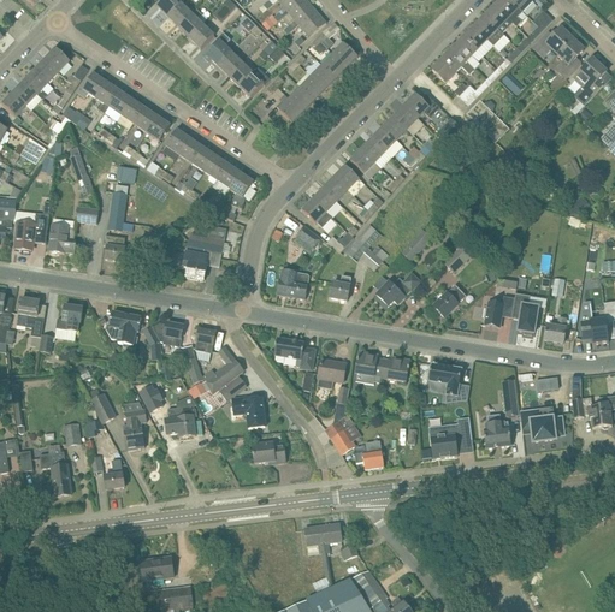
[(159,0),(155,4),(167,16),(181,1),(182,0),(159,0)]
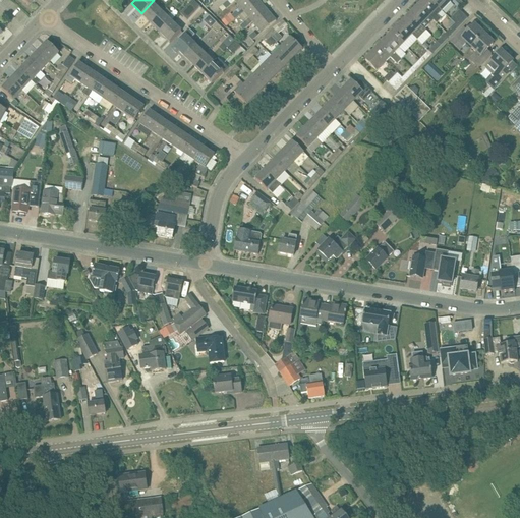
[(189,0),(188,1),(179,10),(186,17),(199,4),(195,0),(189,0)]
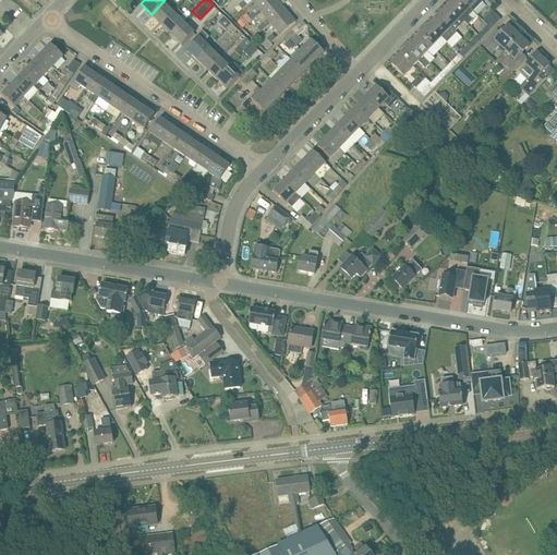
[(254,0),(261,9),(270,0),(254,0)]
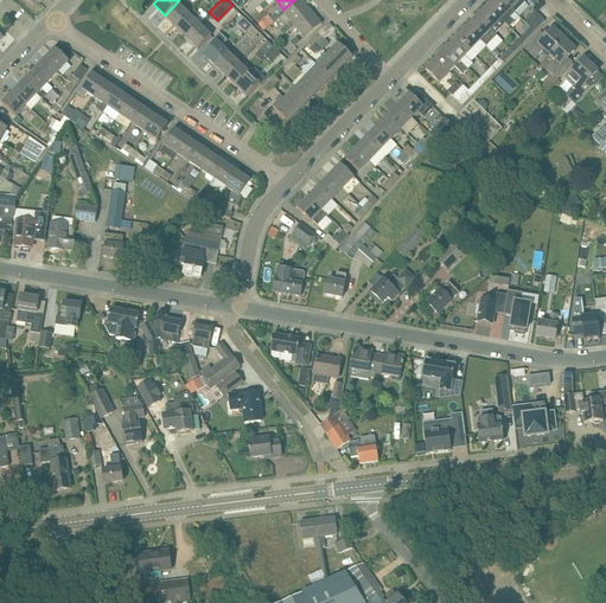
[(294,0),(284,10),(289,17),(279,26),(280,26),(279,27),(284,32),(287,29),(287,27),(294,21),(294,23),(311,8),(303,0),(294,0)]
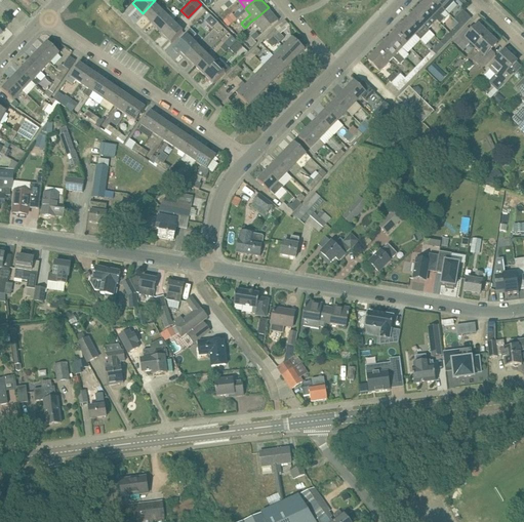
[(424,0),(421,2),(436,17),(440,21),(444,16),(440,12),(445,8),(437,0),(424,0)]
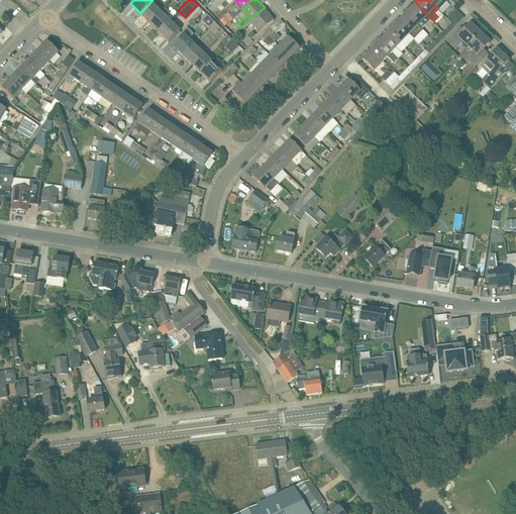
[(430,0),(438,8),(445,0),(430,0)]
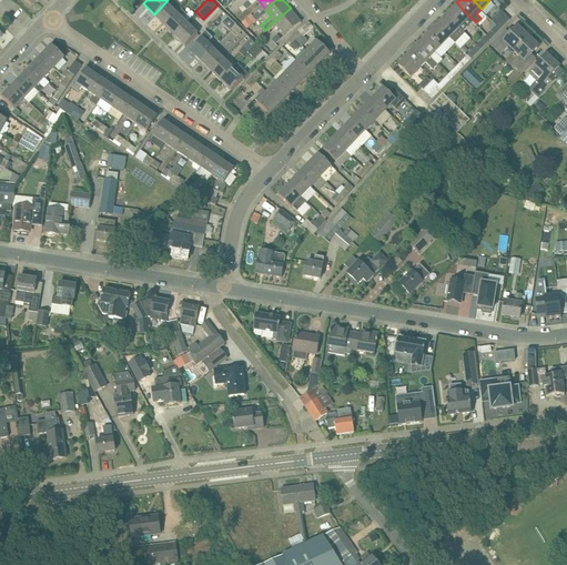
[(166,1),(154,14),(163,23),(176,11),(166,1)]
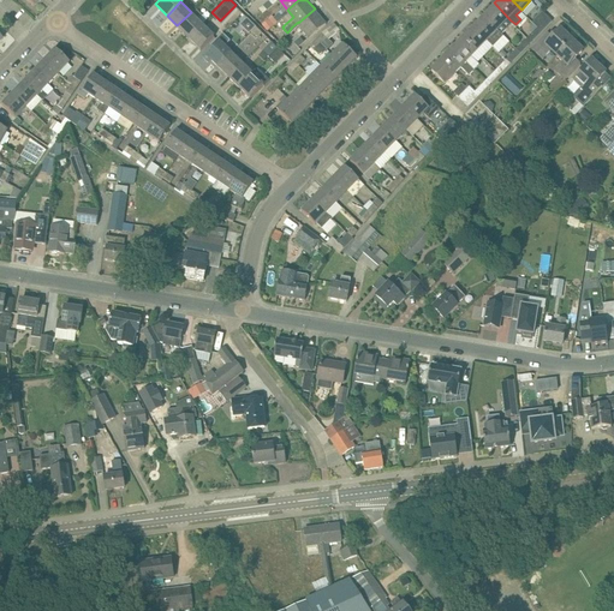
[(511,21),(494,3),(483,13),(501,31),(511,21)]
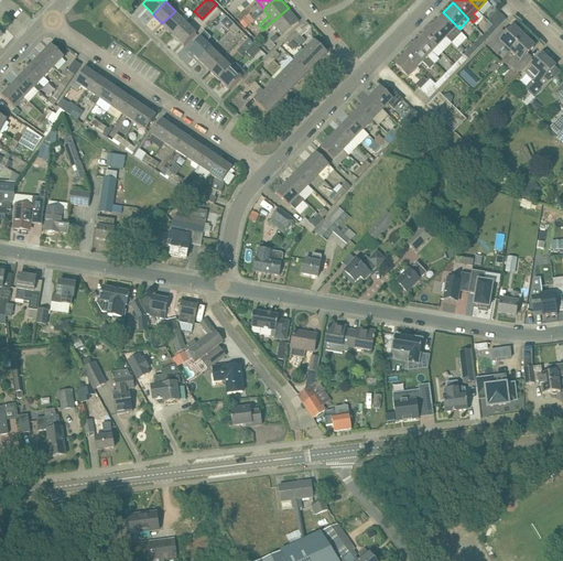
[(173,33),(185,21),(180,15),(184,10),(180,7),(175,11),(162,23),(173,33)]
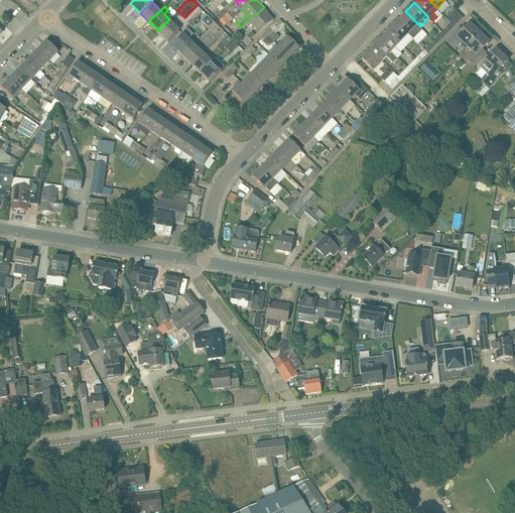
[(272,18),(264,7),(250,19),(259,29),(272,18)]
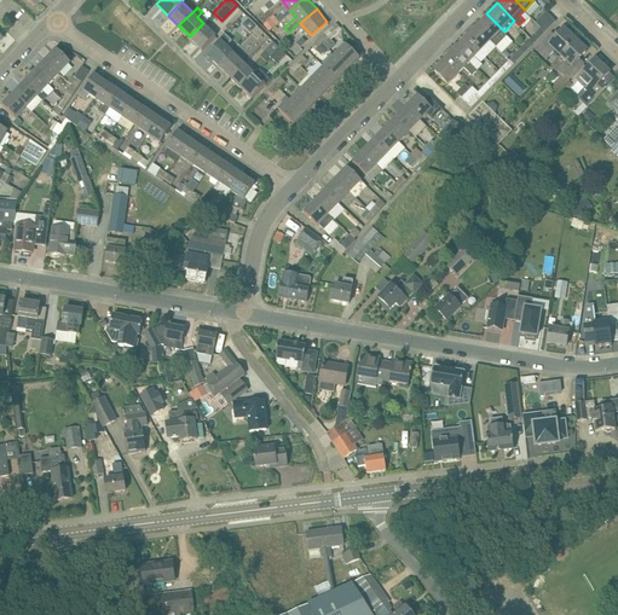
[(539,24),(550,15),(544,9),(535,19),(539,24)]
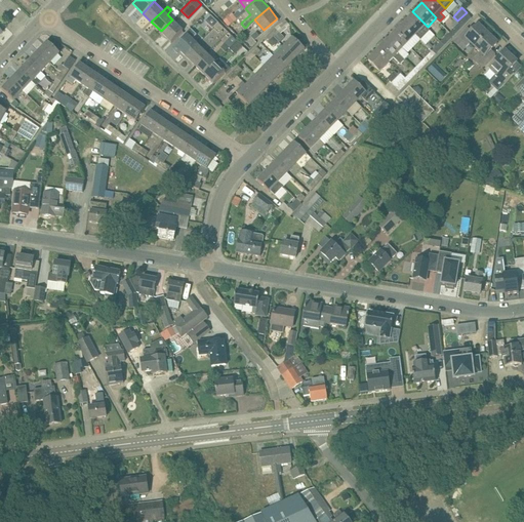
[(195,22),(203,11),(199,8),(191,18),(195,22)]
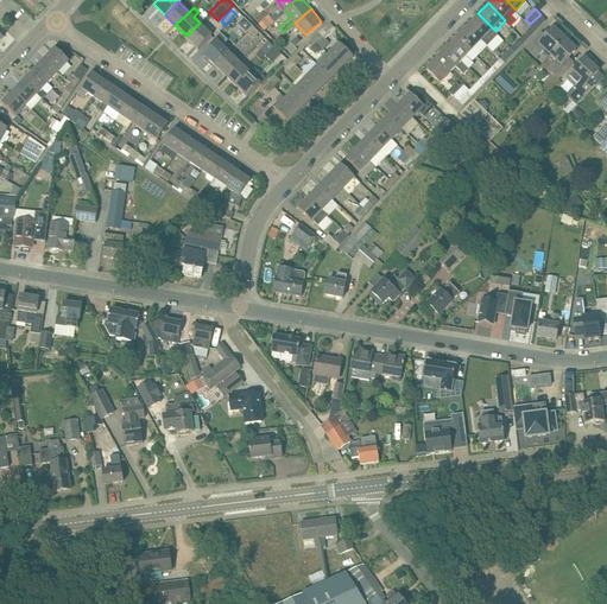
[(497,33),(495,31),(478,13),(468,24),(480,37),(487,43),(497,33)]
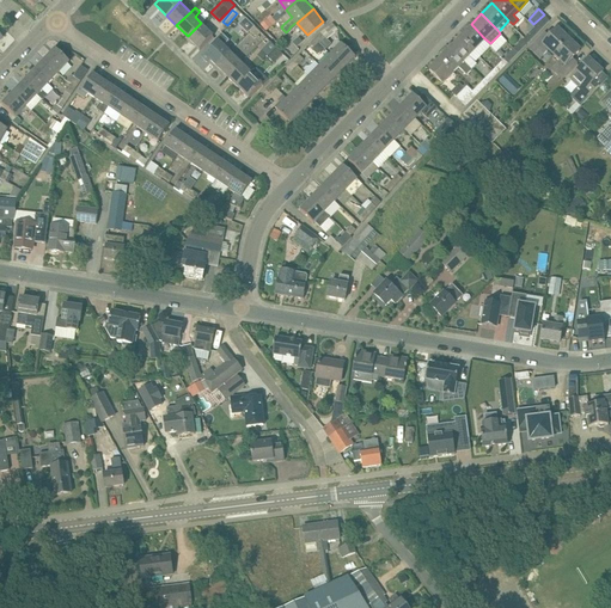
[(533,24),(538,29),(541,26),(549,18),(544,14),(533,24)]
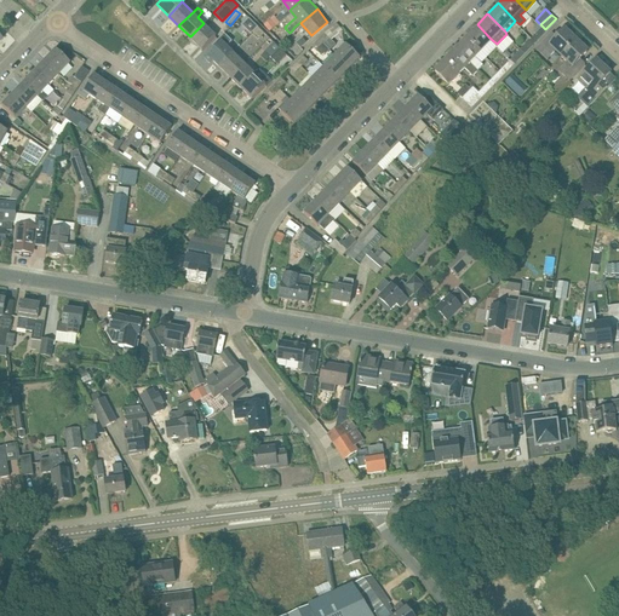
[(250,30),(252,28),(256,23),(247,16),(241,23),(250,30)]
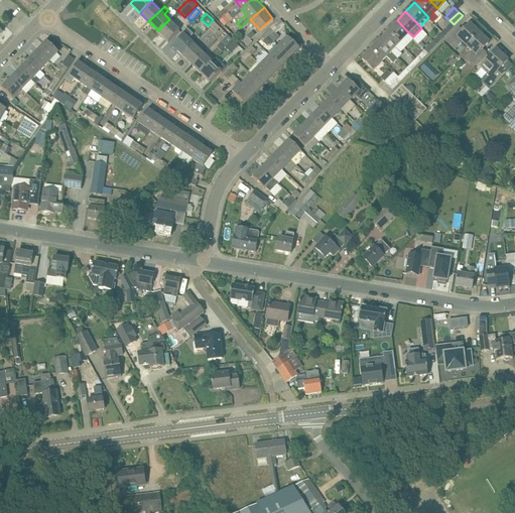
[(281,17),(270,24),(275,30),(285,23),(281,17)]
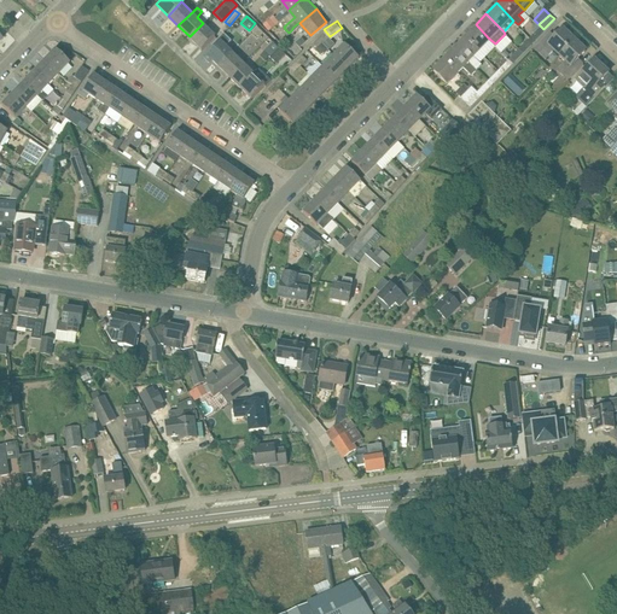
[(214,34),(203,23),(190,36),(201,47),(214,34)]
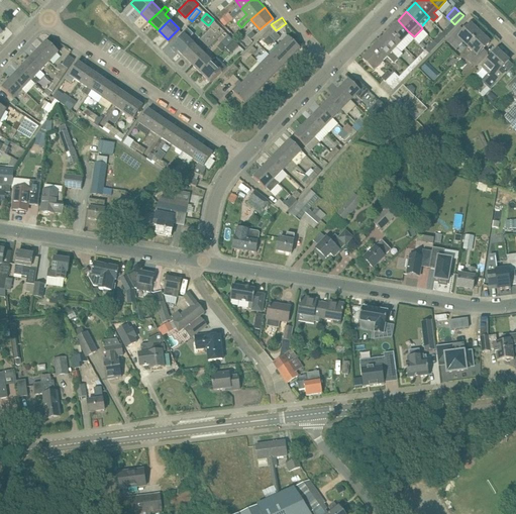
[(219,25),(213,19),(210,23),(216,29),(219,25)]
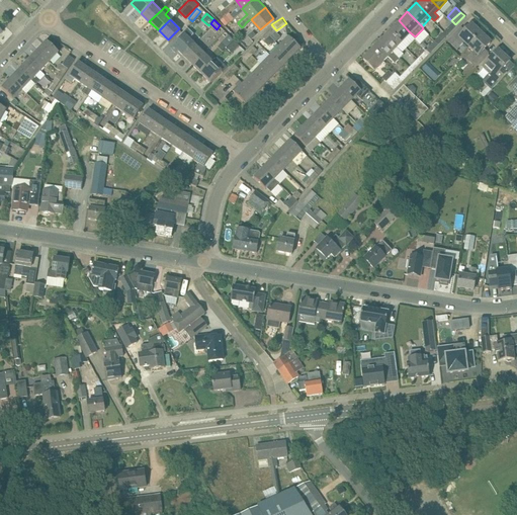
[(390,29),(400,40),(409,31),(399,20),(390,29)]
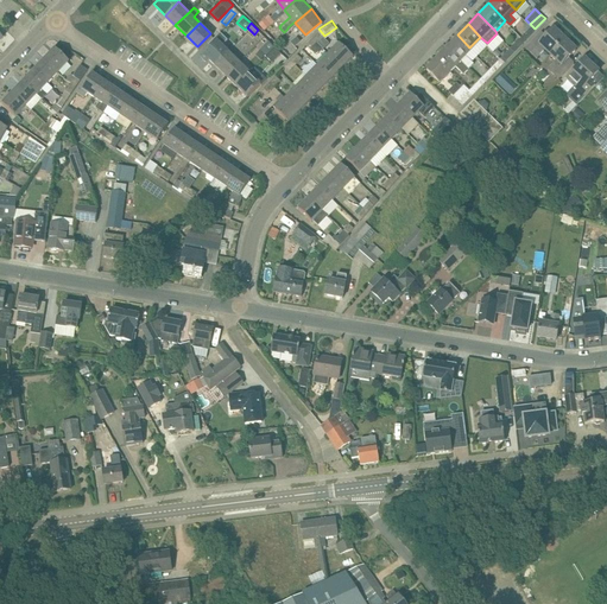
[(530,24),(525,30),(520,35),(524,39),(535,29),(530,24)]
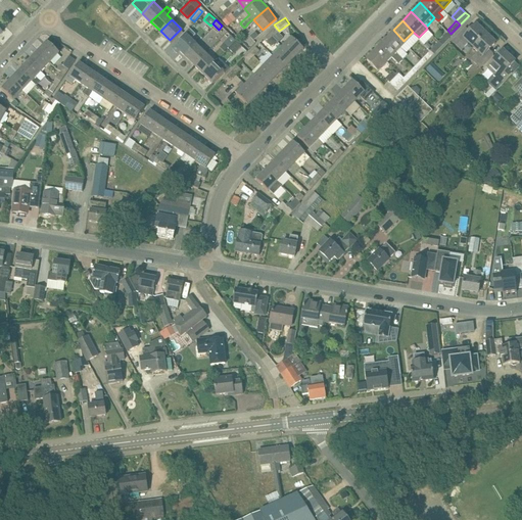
[(473,44),(485,32),(475,22),(469,29),(464,25),(452,39),(461,47),(468,40),(473,44)]
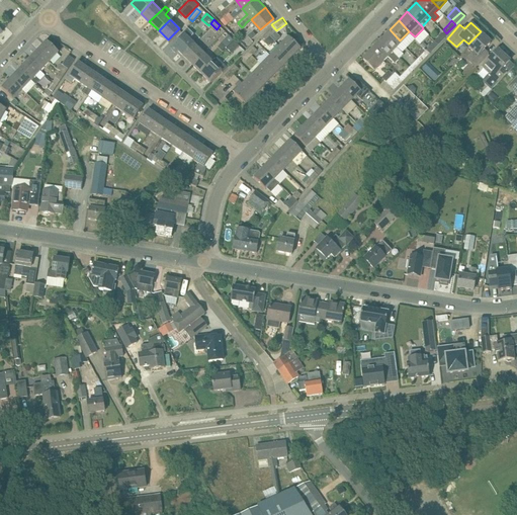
[(177,49),(182,54),(193,41),(188,36),(193,32),(186,25),(176,35),(178,37),(170,47),(174,51),(177,49)]
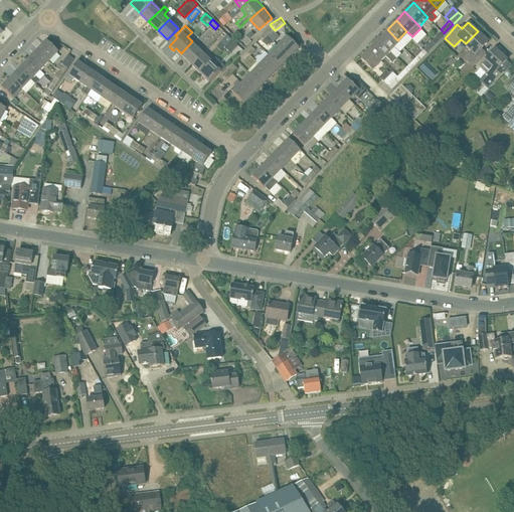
[(269,25),(264,30),(268,34),(273,29),(269,25)]
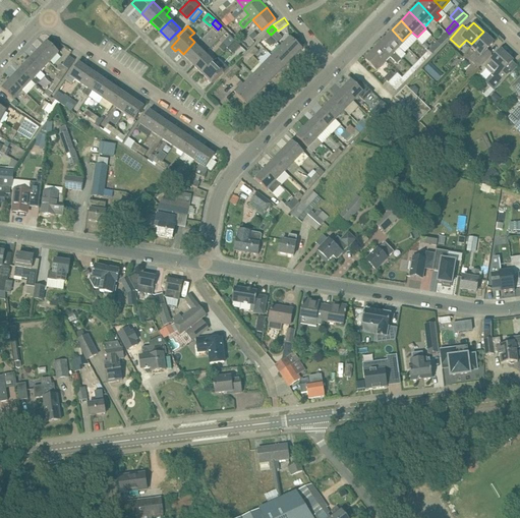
[(392,30),(383,39),(401,57),(405,53),(398,45),(402,41),(392,30)]
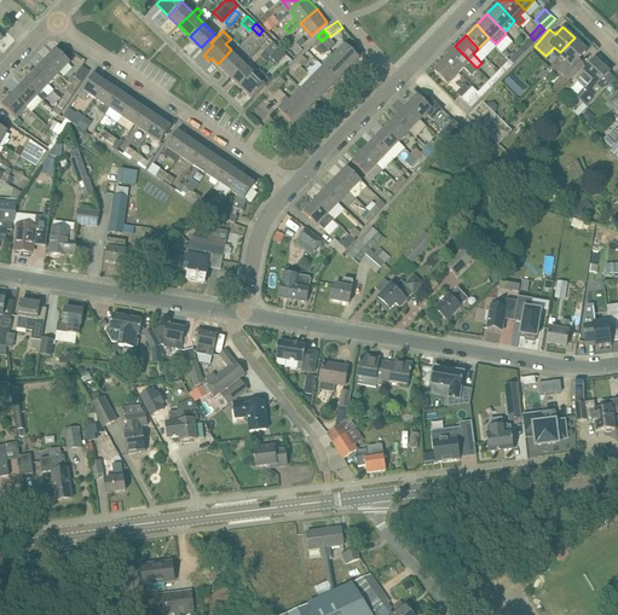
[(533,40),(530,35),(519,47),(523,51),(533,40)]
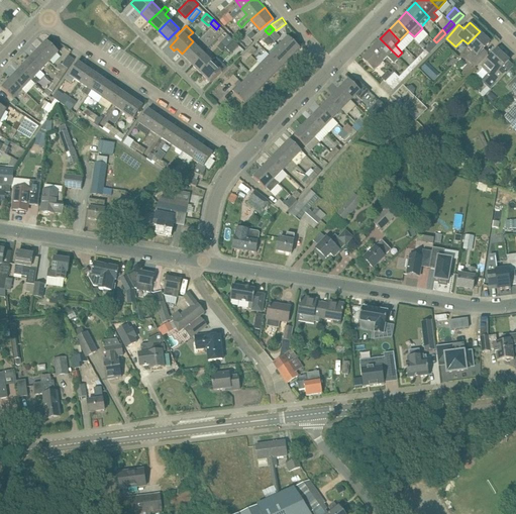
[(269,34),(265,30),(260,36),(264,40),(265,39),(269,34)]
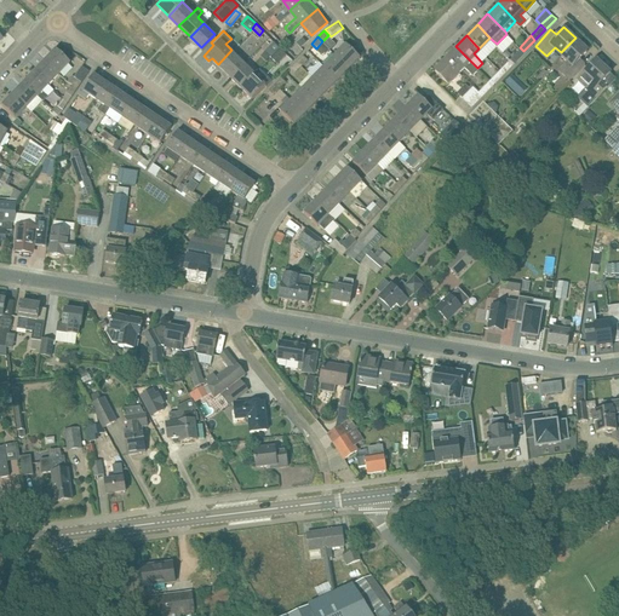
[(586,49),(575,38),(561,52),(567,58),(557,68),(568,78),(584,61),(579,56),(586,49)]
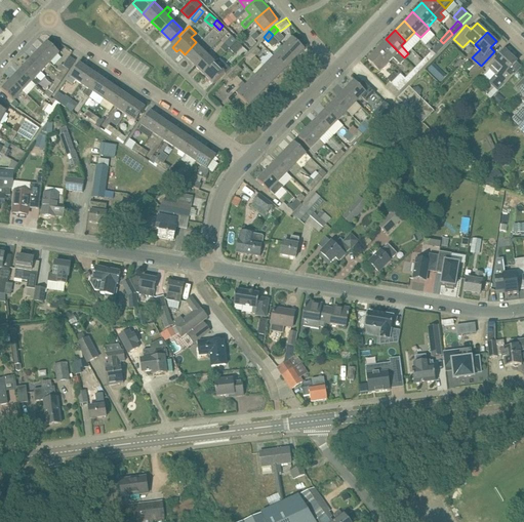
[(289,33),(285,38),(288,40),(283,45),(294,56),(304,47),(289,33)]
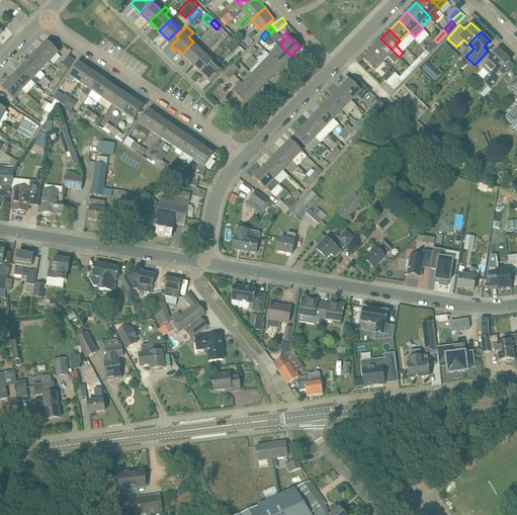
[(221,40),(226,47),(233,38),(228,33),(221,40)]
